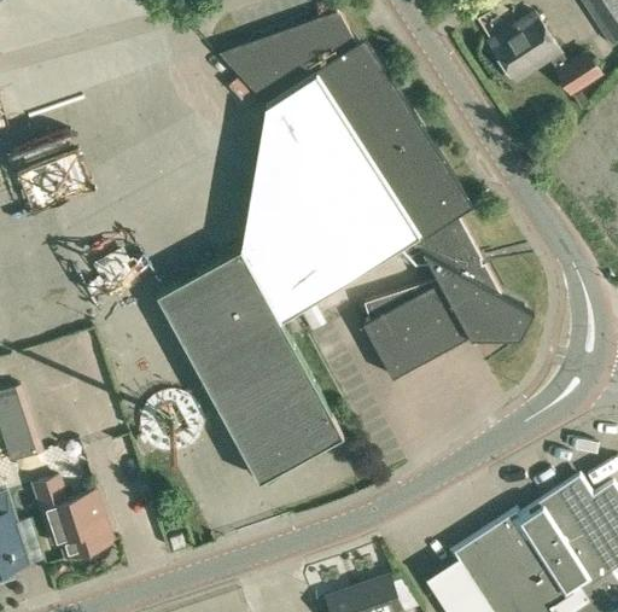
[(617,0),(578,0),(610,47),(617,41),(617,0)]
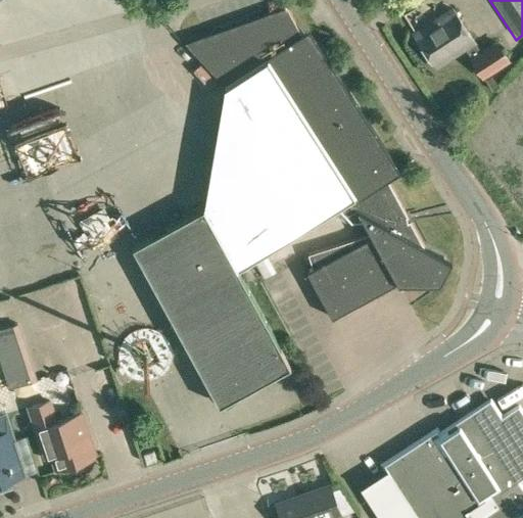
[(389,220),(406,219),(387,185),(399,177),(318,50),(310,55),(285,11),(183,46),(225,90),(264,63),(268,60),(358,201),(339,214),(337,212),(336,213),(349,227),(367,225),(367,224),(389,222),(389,220)]
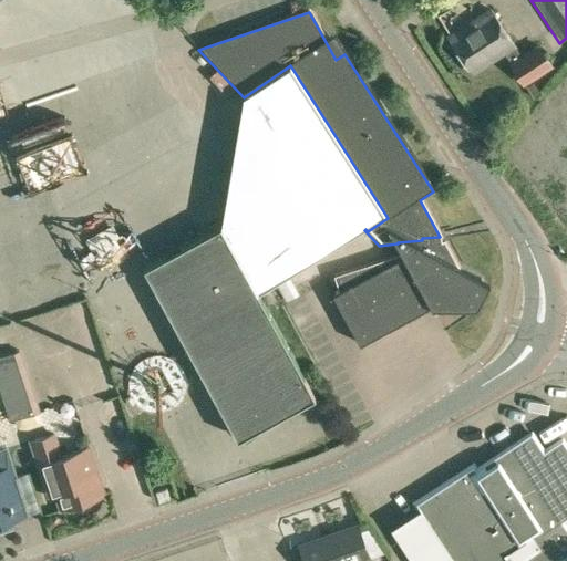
[(524,89),(553,70),(539,50),(522,61),(492,13),(447,41),(473,80),(504,60),(524,89)]
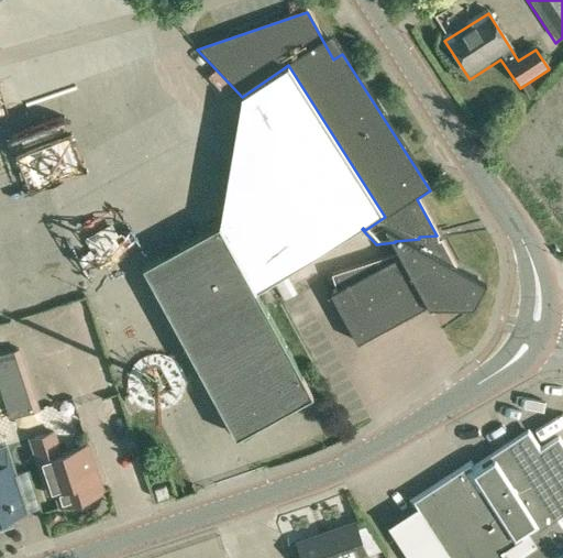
[(291,411),(312,400),(219,229),(142,271),(224,422),(243,445),(289,407),(291,411)]
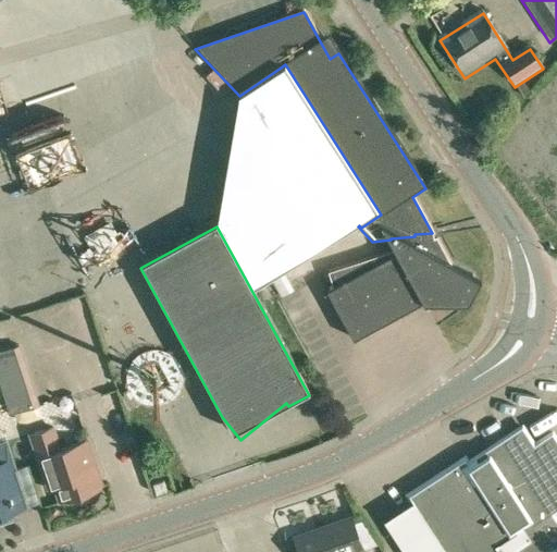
[(391,238),(391,240),(394,253),(326,276),(332,291),(325,294),(353,344),(426,304),(442,304),(442,307),(463,307),(466,307),(471,280),(470,280),(450,268),(432,233),(415,234),(415,236),(391,238)]
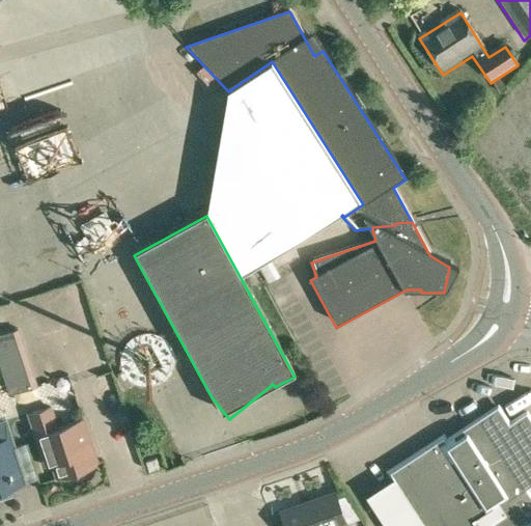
[(267,268),(278,291),(290,284),(279,261),(267,268)]
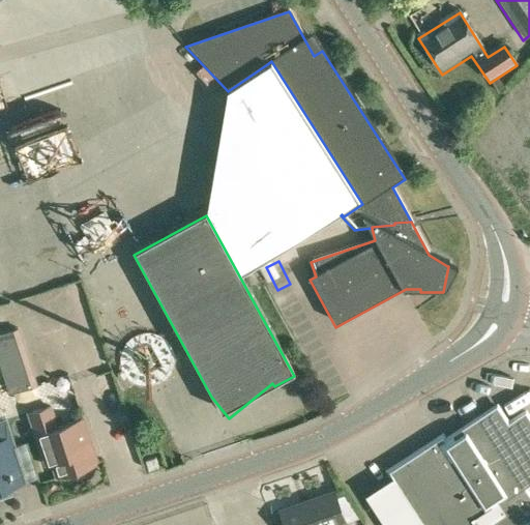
[(0,368),(9,399),(32,391),(37,390),(19,331),(0,337),(0,368)]
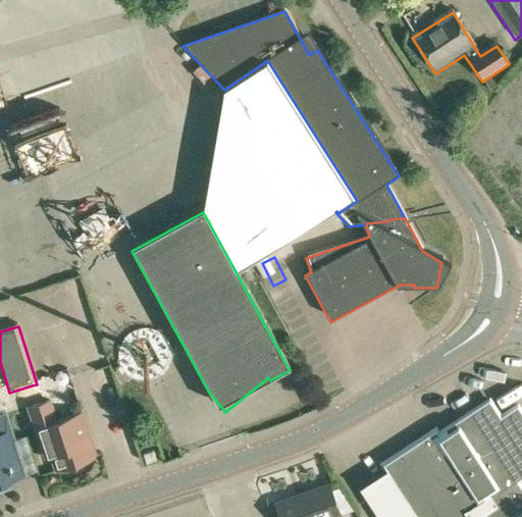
[(56,425),(49,405),(29,412),(45,461),(51,459),(55,473),(96,460),(82,417),(56,425)]
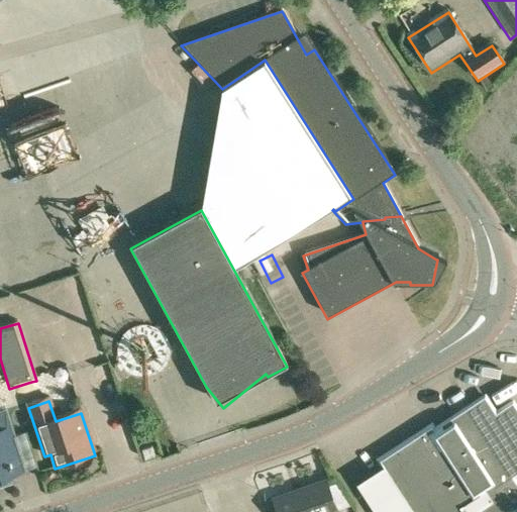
[(382,469),(355,486),(373,511),(515,511),(516,510),(516,481),(515,478),(516,476),(516,414),(512,406),(495,417),(484,401),(433,433),(431,429),(379,464),(382,469)]
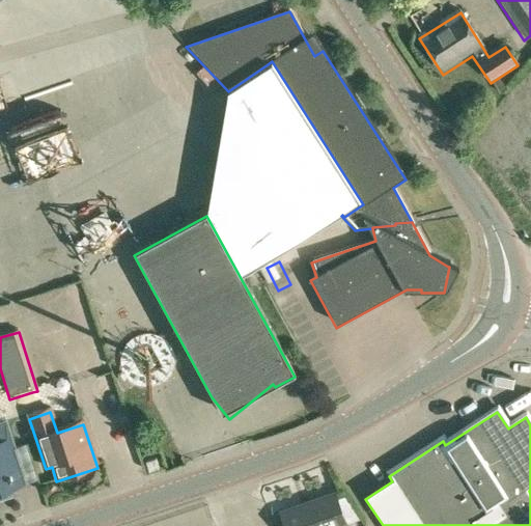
[(25,486),(5,426),(0,427),(0,499),(1,499),(3,498),(6,497),(7,496),(8,494),(11,491),(25,486)]
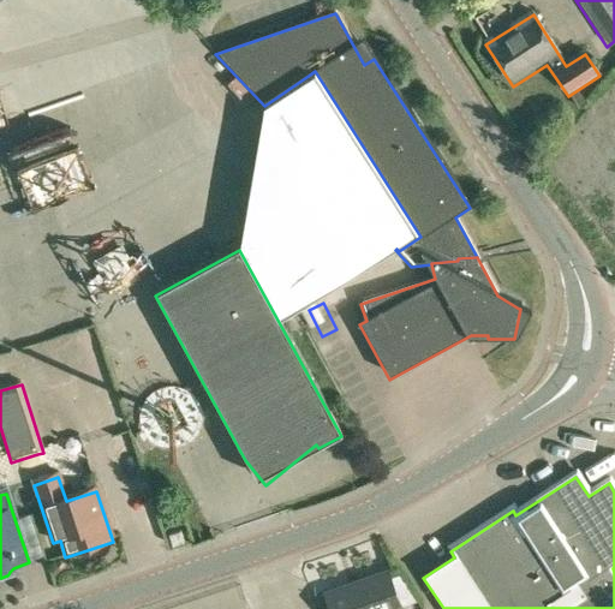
[(172,551),(184,548),(180,536),(168,539),(172,551)]
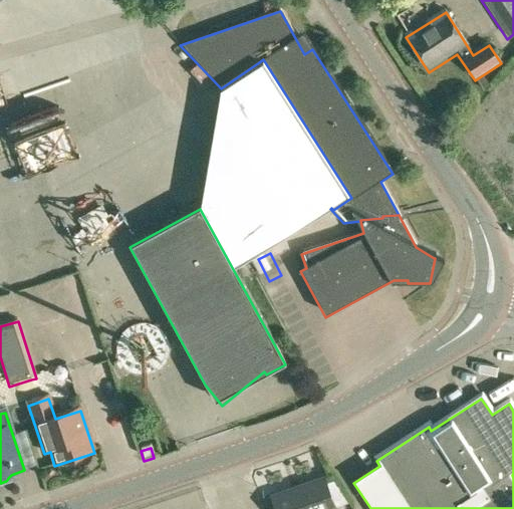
[(334,508),(324,481),(271,499),(274,508),(334,508)]
